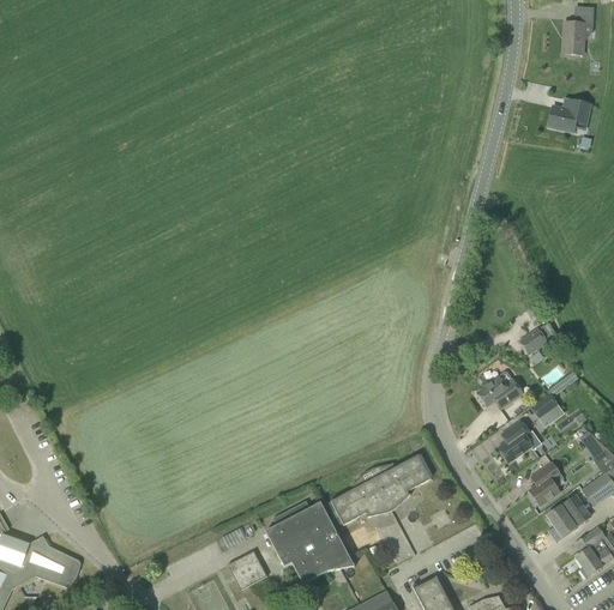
[(591,31),(594,6),(575,5),(573,20),(564,20),(561,53),(583,54),(583,40),(584,40),(591,31)]
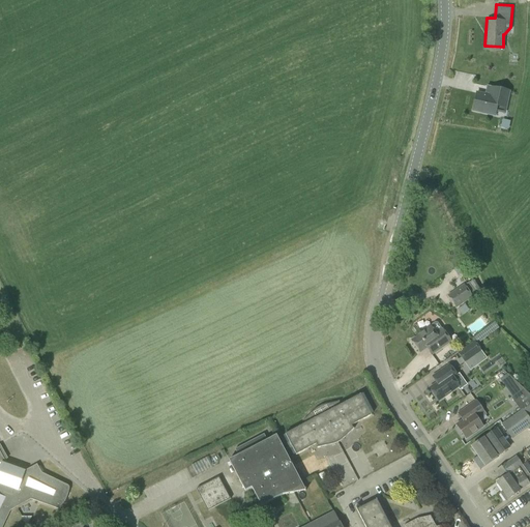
[(505,112),(510,88),(487,83),(484,92),(476,90),(472,109),(495,114),(496,110),(505,112)]
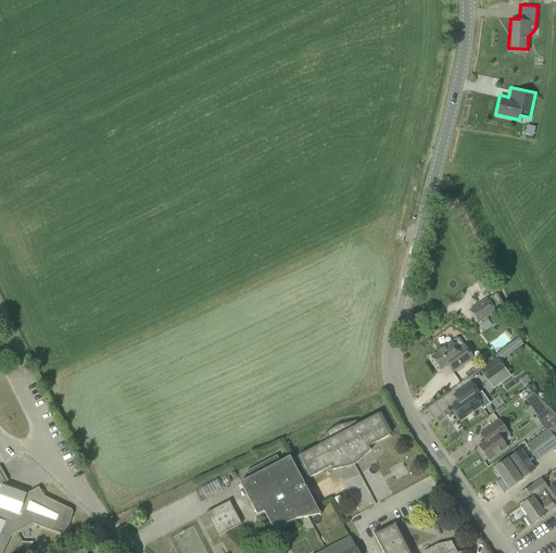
[(479,321),(495,309),(487,296),(469,308),(479,321)]
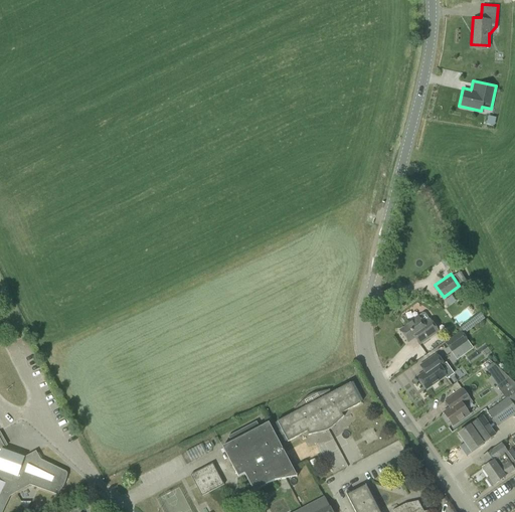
[(428,317),(424,311),(422,311),(405,323),(406,324),(399,328),(407,340),(414,336),(419,343),(439,329),(430,317),(428,317)]
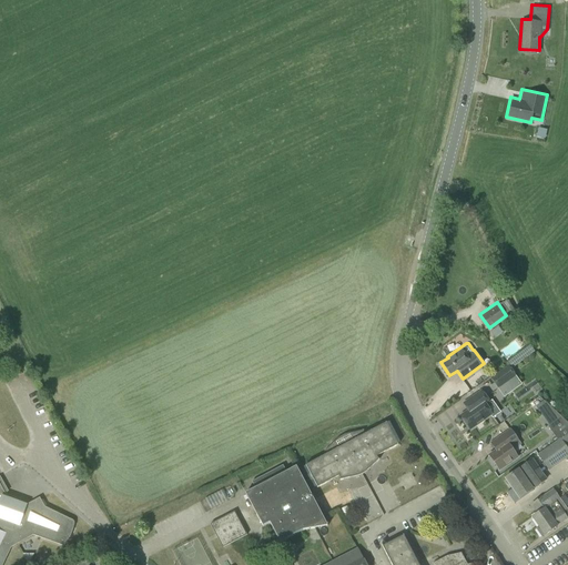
[(521,382),(508,363),(490,375),(498,387),(506,381),(511,389),(521,382)]
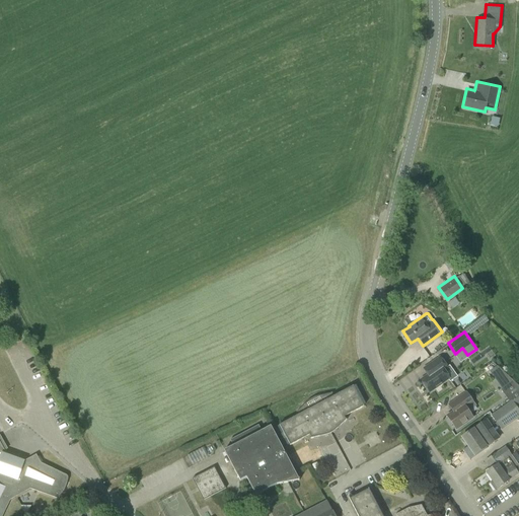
[(429,390),(450,376),(443,366),(446,363),(439,354),(422,366),(427,373),(421,377),(429,390)]
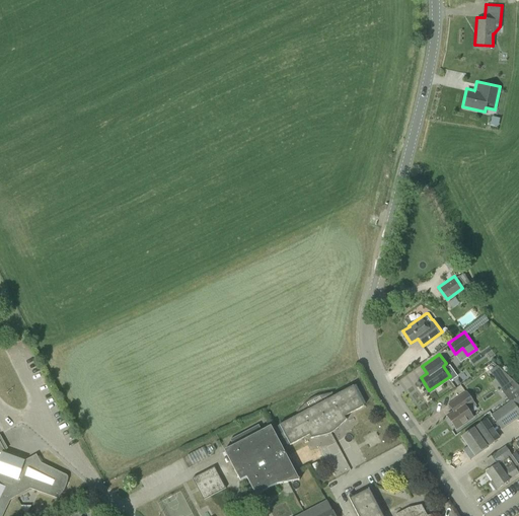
[(503,369),(497,364),(491,368),(495,374),(503,369)]
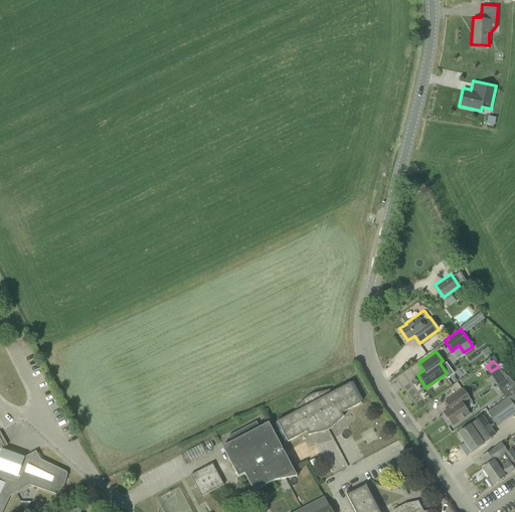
[(351,383),(350,380),(331,390),(330,387),(316,390),(313,391),(310,392),(308,393),(304,396),(299,401),(294,406),(296,409),(277,419),(278,422),(277,423),(279,429),(281,434),(284,432),(288,440),(307,430),(308,433),(324,430),(328,428),(332,424),(344,413),(342,410),(361,400),(357,392),(359,391),(356,387),(353,382),(351,383)]
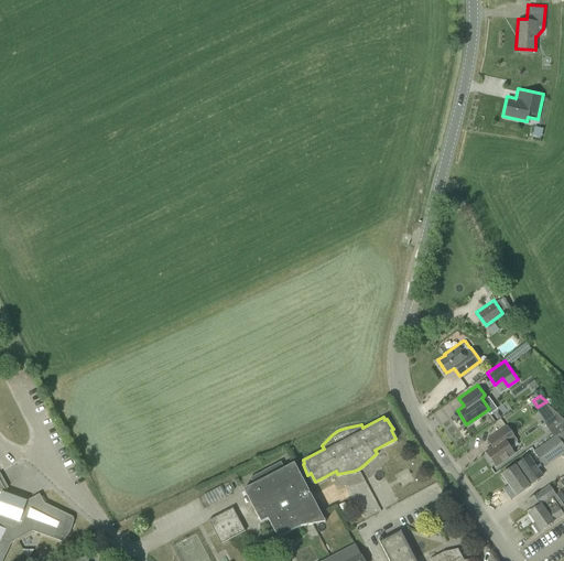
[(496,463),(513,451),(509,445),(518,439),(506,423),(492,432),(499,441),(486,450),(496,463)]
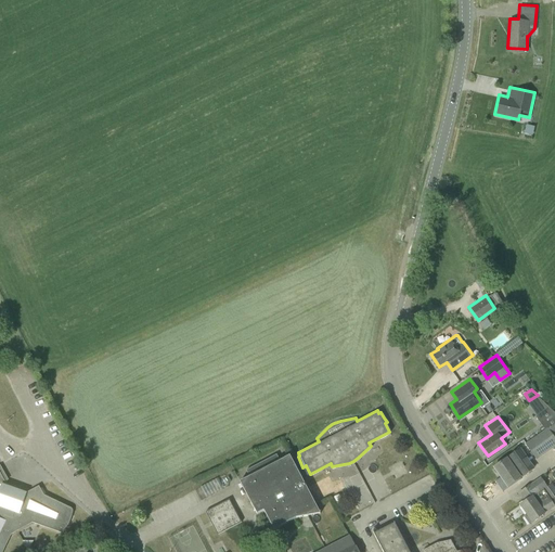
[(554,420),(544,427),(525,441),(536,458),(554,444),(554,420)]
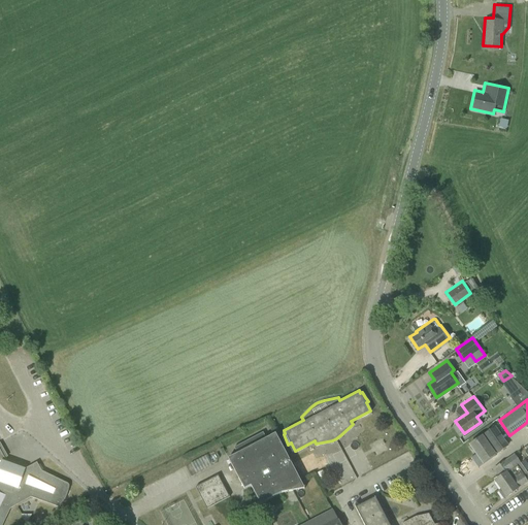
[(483,461),(495,453),(508,443),(495,425),(469,444),(476,453),(473,454),(480,462),(482,461),(483,461)]
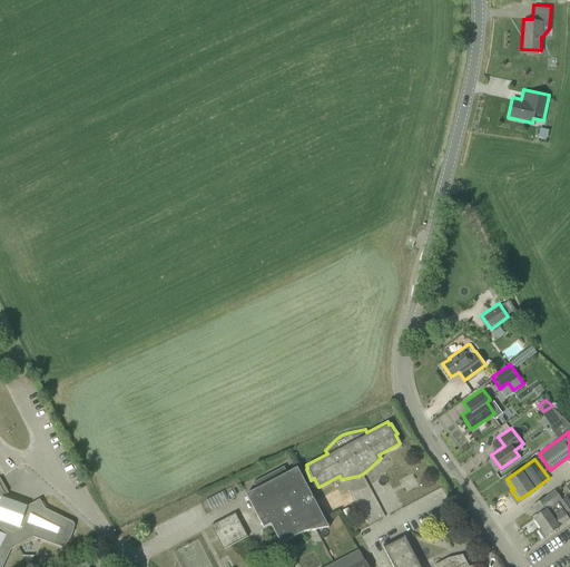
[(287,471),(284,465),(253,481),(256,487),(246,492),(263,526),(271,522),(281,541),(304,529),(328,525),(297,466),(287,471)]
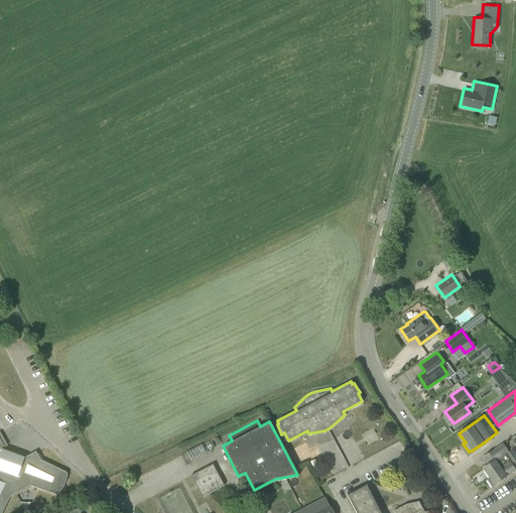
[(66,470),(40,457),(35,450),(24,456),(6,450),(0,437),(0,512),(10,494),(12,494),(25,486),(30,483),(40,487),(56,493),(57,493),(58,492),(63,484),(63,481),(60,479),(66,470)]
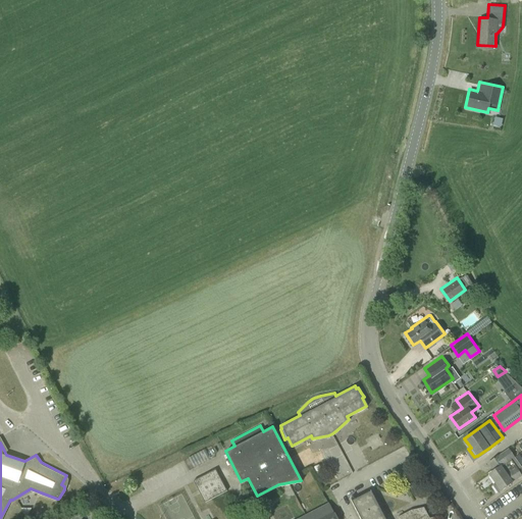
[(501,489),(512,481),(521,473),(521,466),(508,447),(487,461),(493,470),(489,473),(496,482),(493,484),(498,490),(501,488),(501,489)]
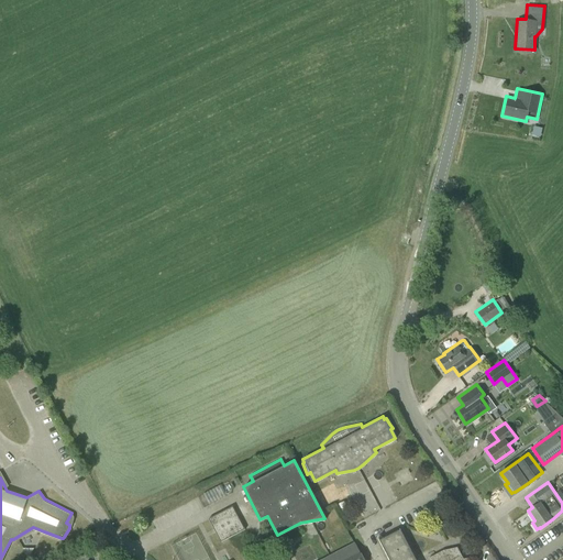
[(205,490),(208,501),(225,496),(222,484),(205,490)]
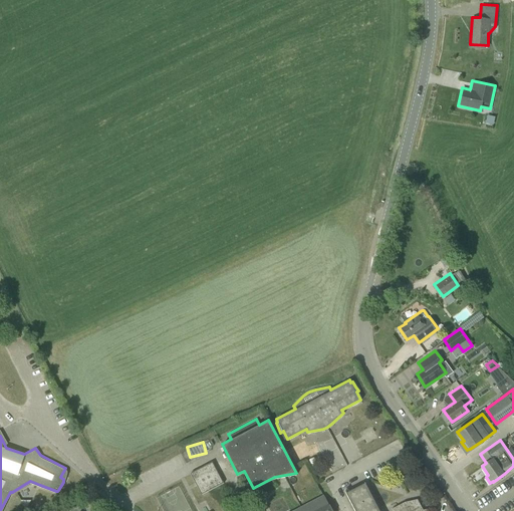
[(212,460),(191,471),(202,492),(223,481),(212,460)]
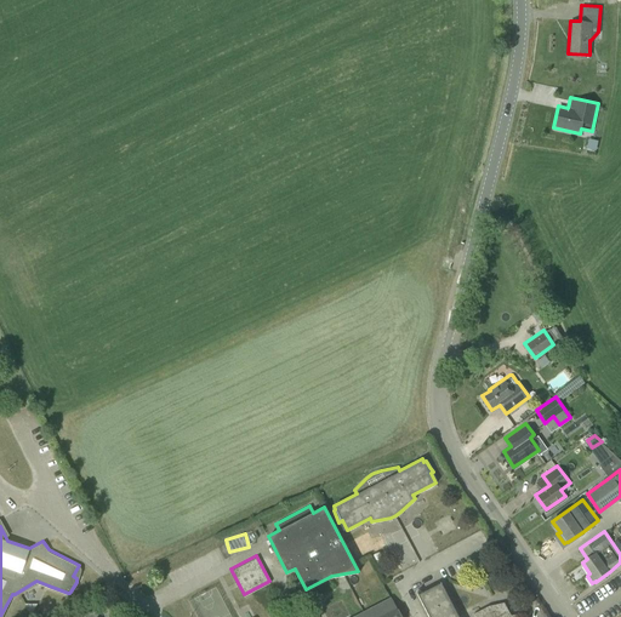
[(440,592),(436,587),(432,590),(423,594),(436,616),(518,616),(518,612),(511,613),(505,600),(486,605),(488,605),(474,612),(477,616),(459,616),(445,589),(440,592)]
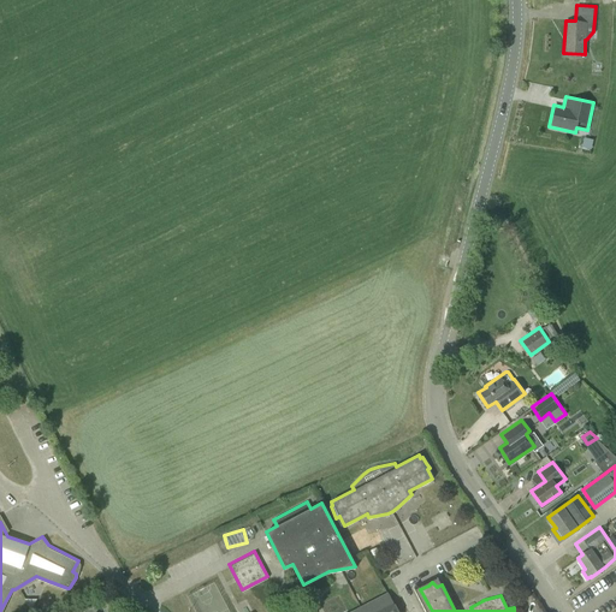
[(397,611),(388,593),(349,611),(397,611)]
